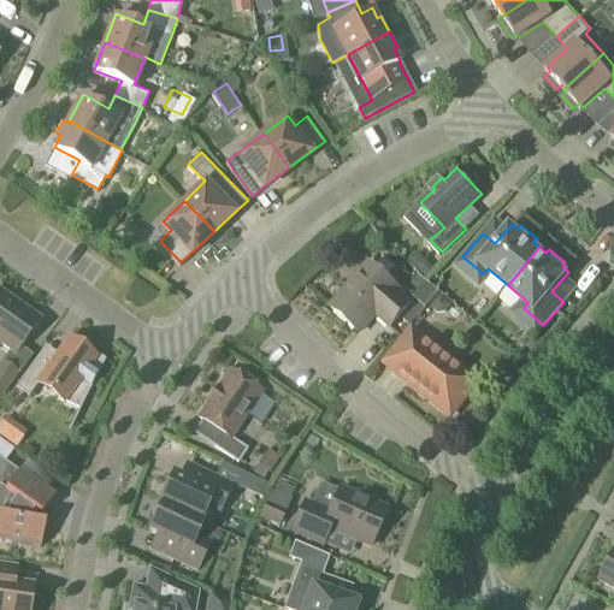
[(391,324),(413,301),(397,288),(400,285),(371,260),(332,305),(359,329),(376,309),(391,324)]
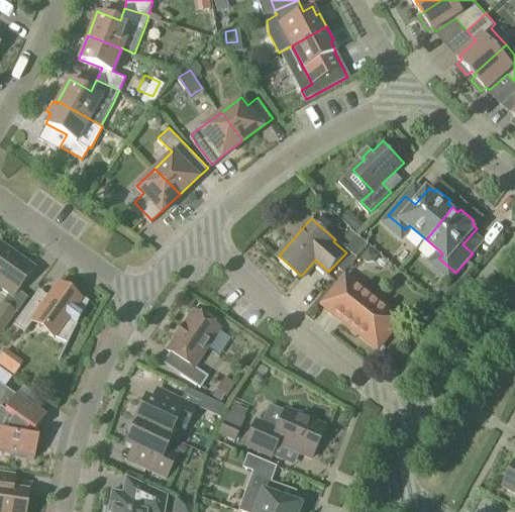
[(0,284),(14,295),(35,266),(0,239),(0,284)]
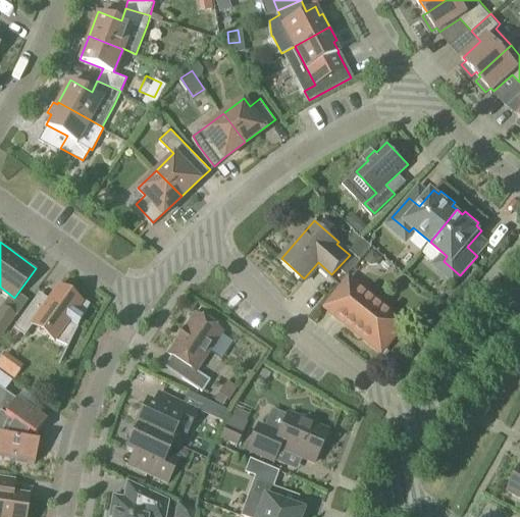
[(374,248),(366,258),(372,263),(379,262),(384,256),(374,248)]
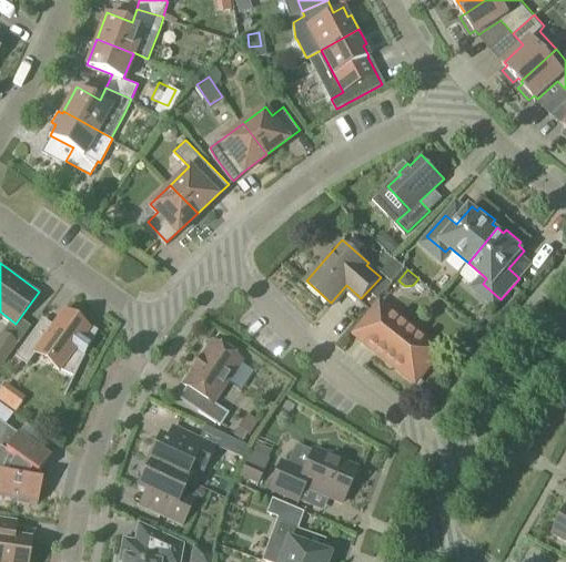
[(393,279),(388,275),(373,292),(378,297),(393,279)]
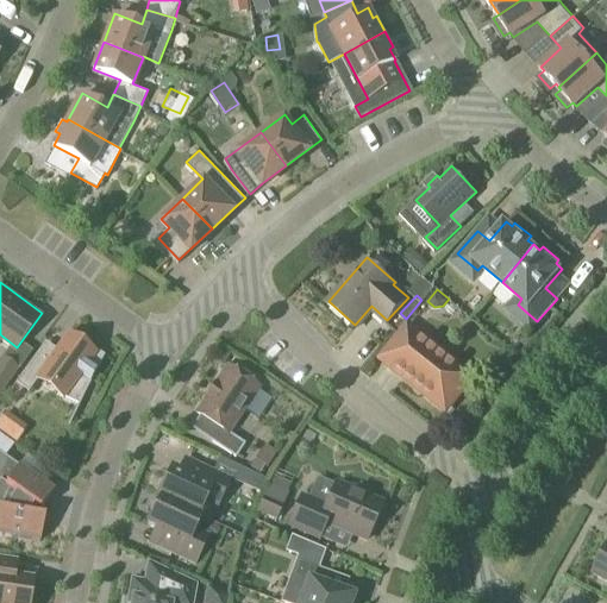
[(446,404),(471,374),(410,325),(386,356),(446,404)]
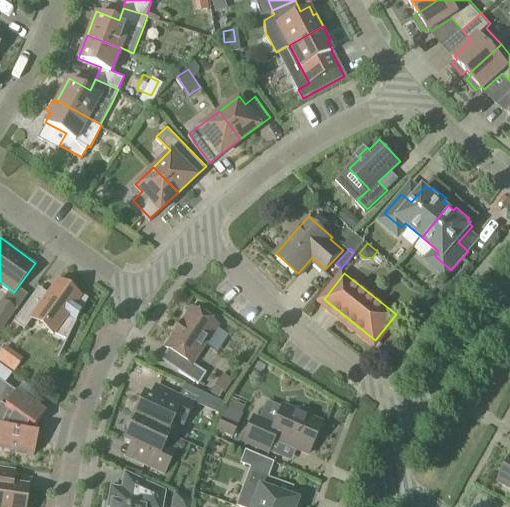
[(77,318),(87,299),(58,279),(39,305),(29,298),(14,319),(25,327),(32,317),(54,332),(55,331),(68,338),(77,318)]
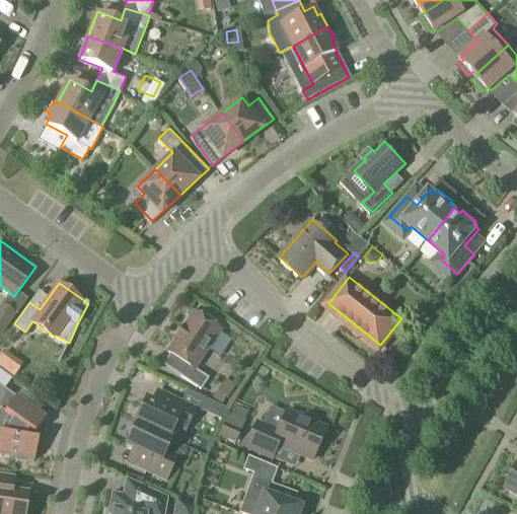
[(0,336),(17,311),(2,301),(0,303),(0,336)]
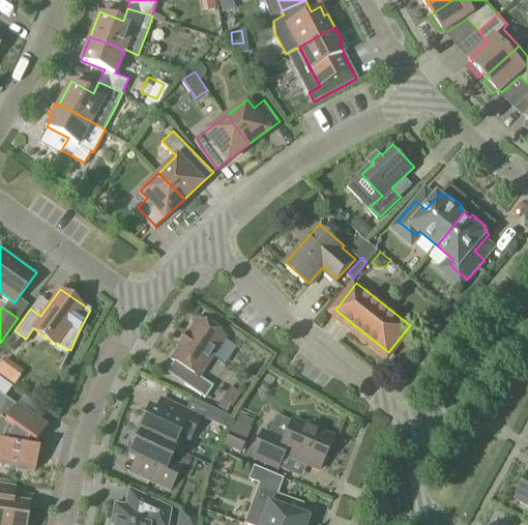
[(227,334),(198,316),(188,331),(187,330),(179,343),(180,344),(172,356),(193,370),(185,381),(206,395),(213,383),(200,375),(227,334)]
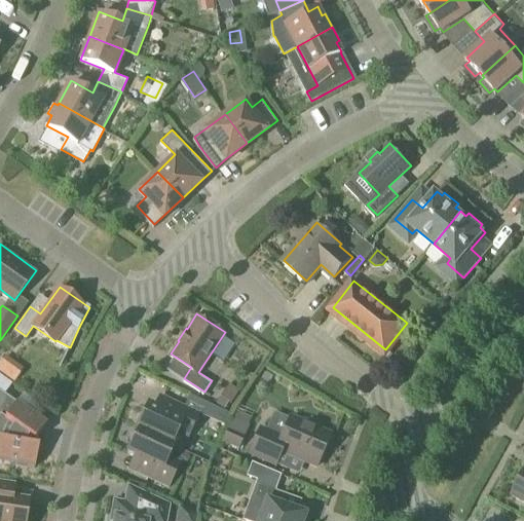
[(3,349),(0,357),(0,364),(19,372),(25,358),(3,349)]
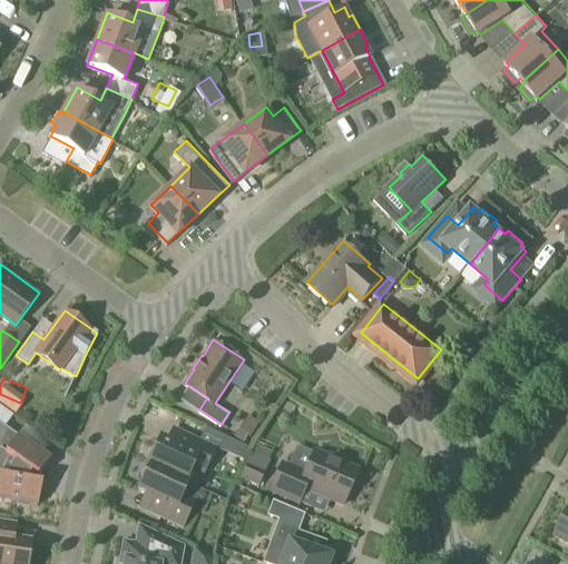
[(0,495),(39,503),(42,481),(37,480),(41,474),(39,473),(51,456),(0,418),(0,446),(1,447),(0,448),(0,495)]
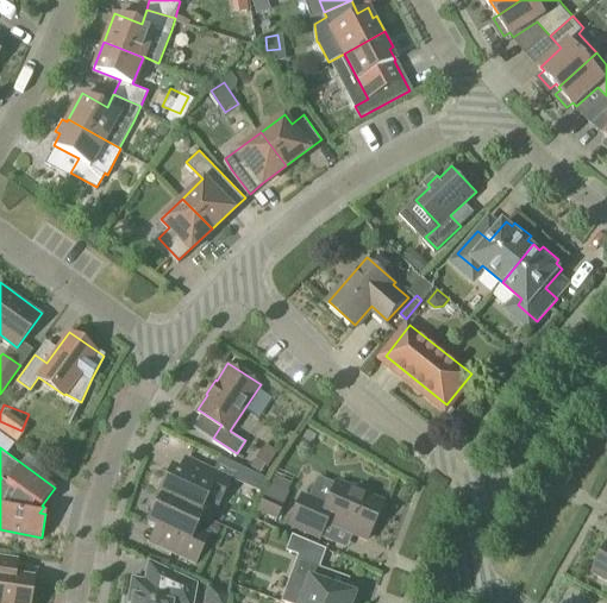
[(266,463),(257,458),(252,465),(261,470),(266,463)]
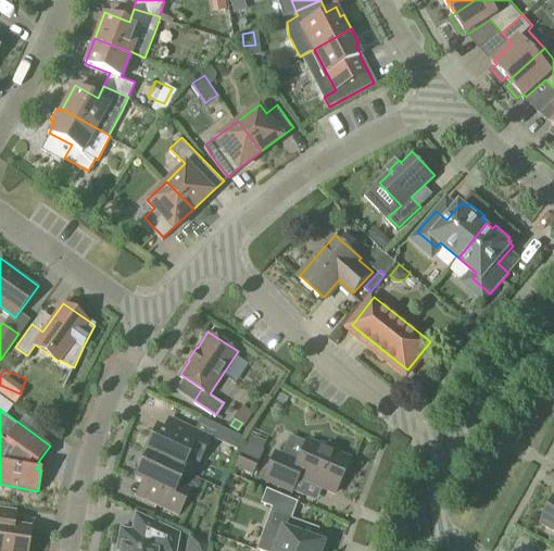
[(201,456),(211,435),(187,424),(181,437),(156,426),(153,435),(149,436),(146,443),(147,448),(146,451),(147,452),(148,451),(185,468),(183,467),(187,459),(192,456),(194,459),(201,456)]
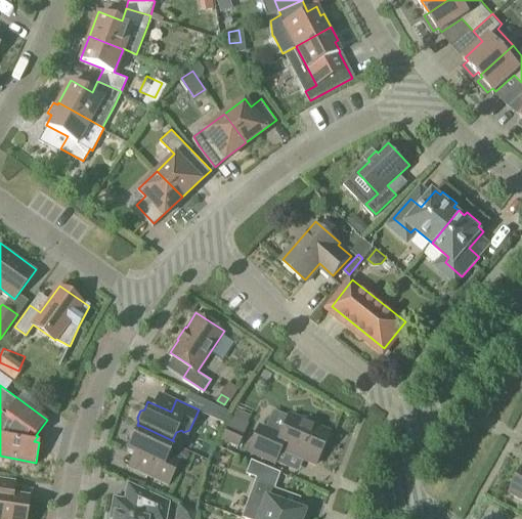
[(301,419),(290,414),(283,430),(277,432),(260,424),(249,448),(276,460),(281,446),(316,462),(330,431),(315,425),(315,420),(305,416),(301,419)]
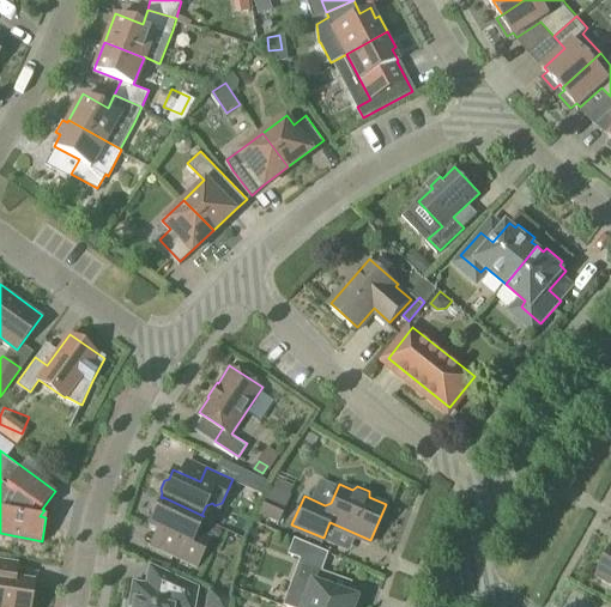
[(279,521),(291,493),(272,485),(260,513),(279,521)]
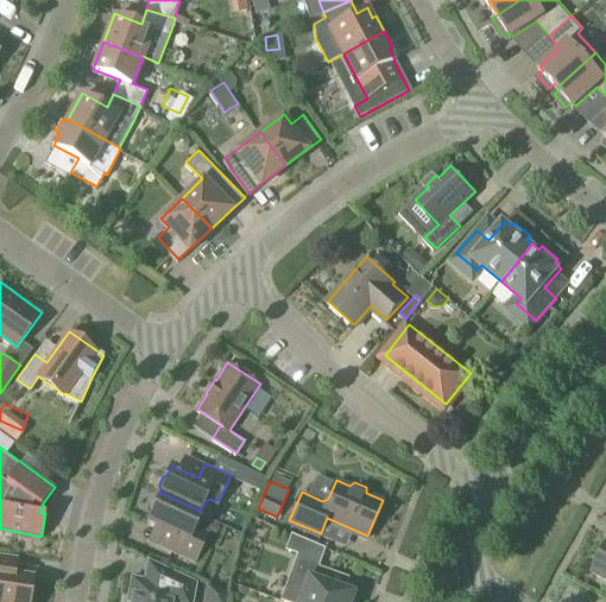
[(197,524),(202,512),(162,493),(161,494),(161,496),(156,498),(151,507),(153,511),(149,520),(175,532),(169,546),(196,559),(204,543),(197,524)]
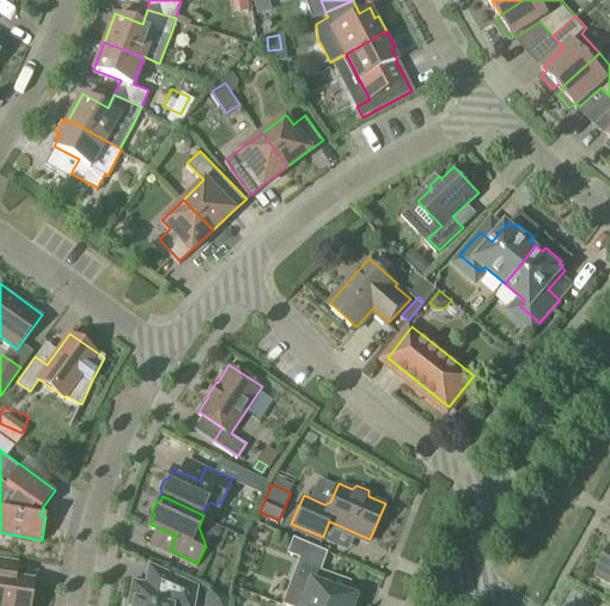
[(291,543),(318,555),(324,540),(297,528),(291,543)]
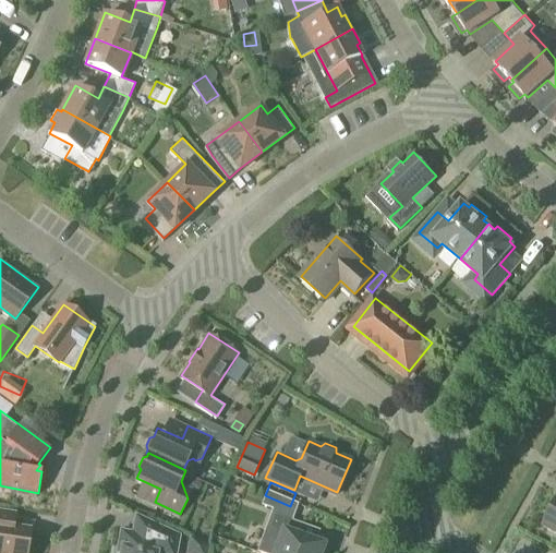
[(555,502),(545,524),(555,529),(555,502)]
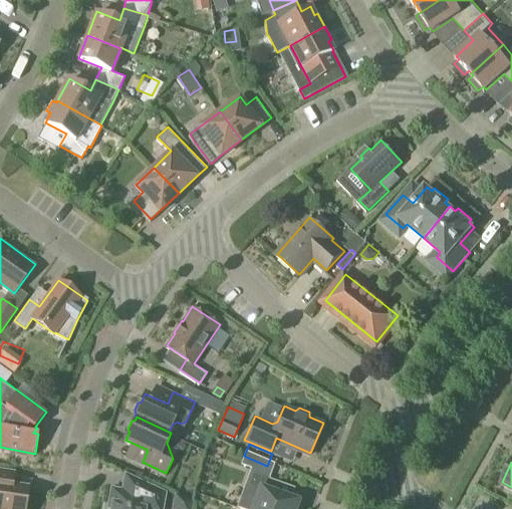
[(299,508),(302,504),(298,502),(299,500),(274,491),(278,480),(254,471),(241,507),(245,508),(299,508)]
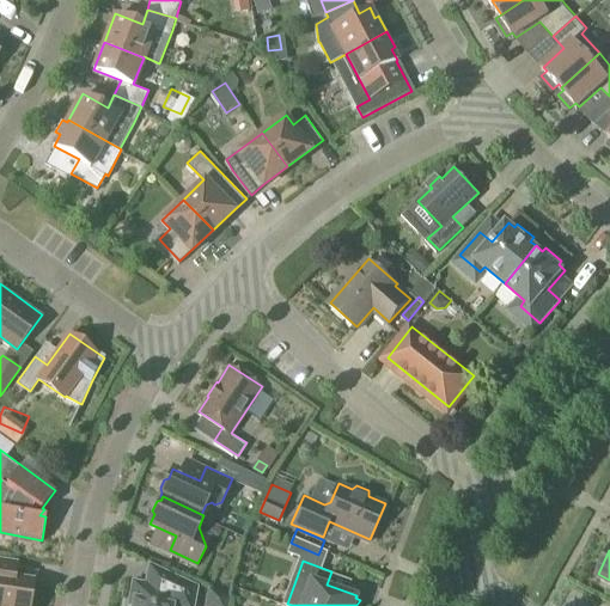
[(134,579),(129,603),(133,603),(132,605),(193,605),(197,585),(166,570),(147,562),(144,581),(134,579)]
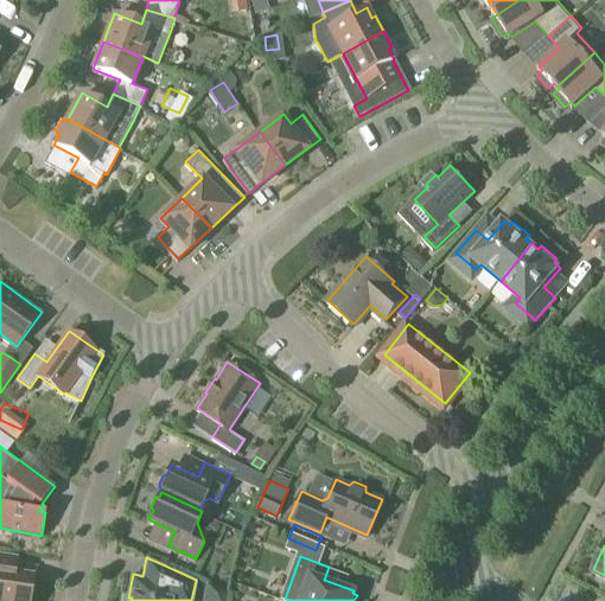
[(0,600),(30,600),(34,575),(0,569),(0,600)]
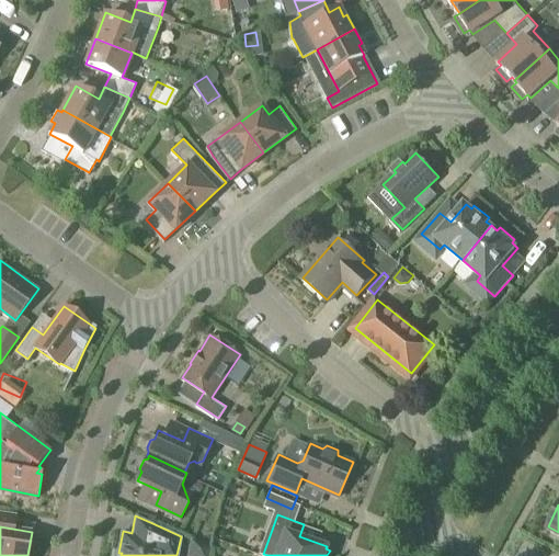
[(209,555),(212,546),(192,536),(187,555),(209,555)]
